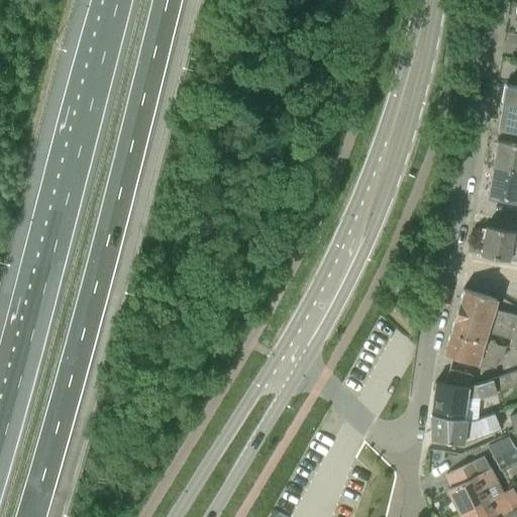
[(516,87),(507,86),(500,130),(516,131),(516,87)]
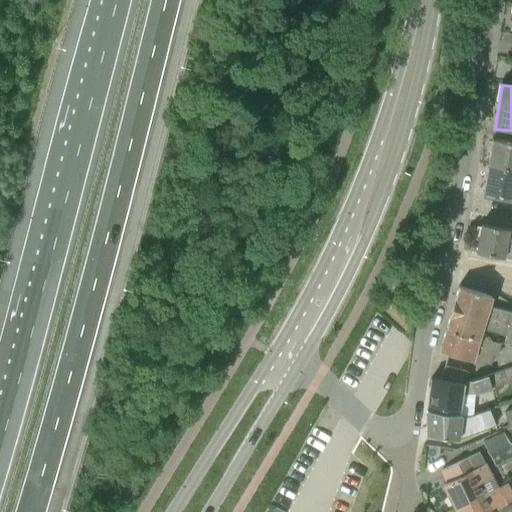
[(511,141),(492,139),(488,167),(511,170),(511,141)]
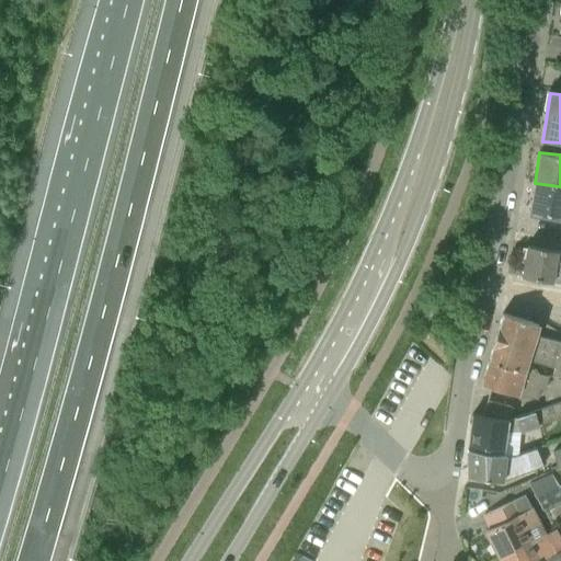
[(560,220),(560,186),(535,183),(530,210),(542,213),(542,218),(560,220)]
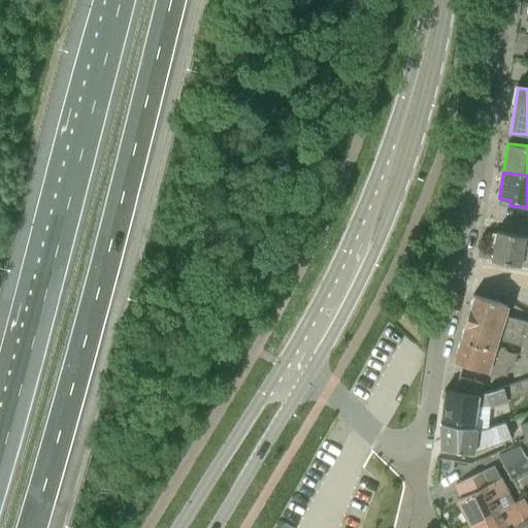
[(527,267),(527,263),(527,235),(496,231),(491,261),(527,267)]
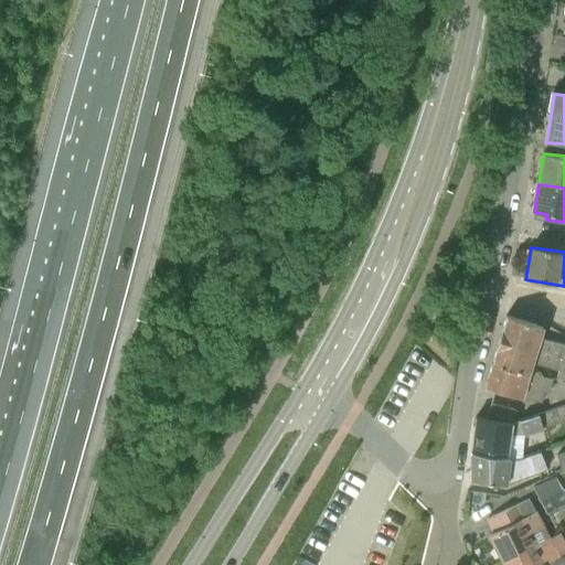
[(564,356),(564,344),(541,339),(543,327),(507,316),(499,340),(564,356)]
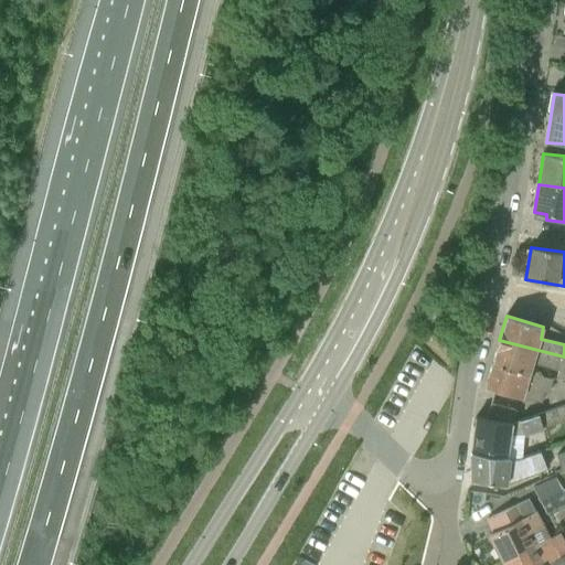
[(564,377),(564,356),(499,340),(492,364),(530,374),(533,363),(560,370),(557,377),(562,377),(564,377)]
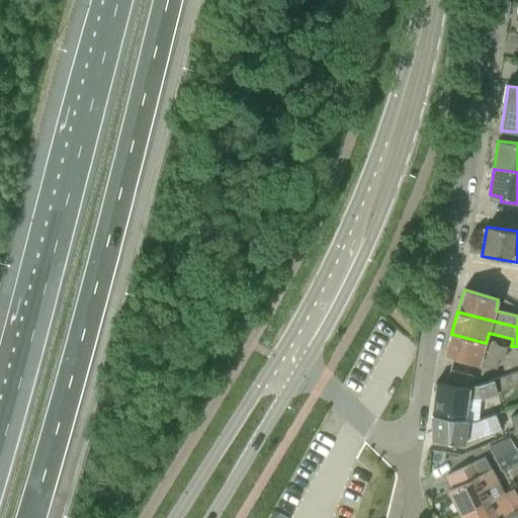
[(497,369),(503,346),(485,343),(486,343),(451,334),(445,355),(497,369)]
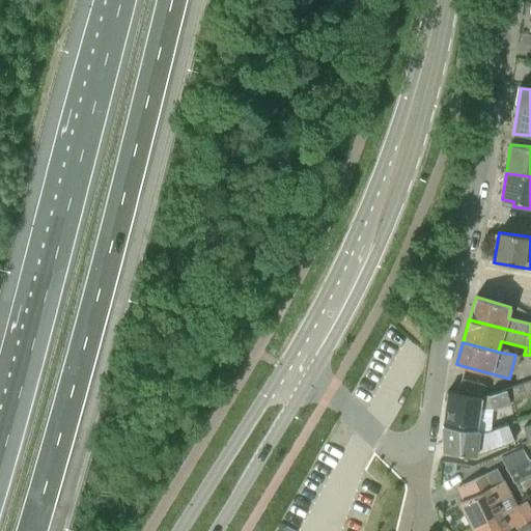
[(480,396),(486,386),(462,379),(456,394),(446,393),(443,421),(477,425),(480,408),(492,408),(493,410),(510,403),(510,402),(506,389),(480,396)]
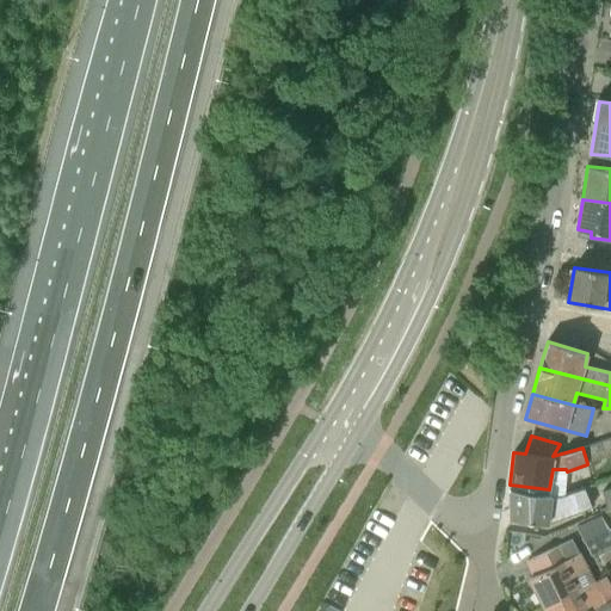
[(587,463),(610,456),(610,438),(582,448),(587,463)]
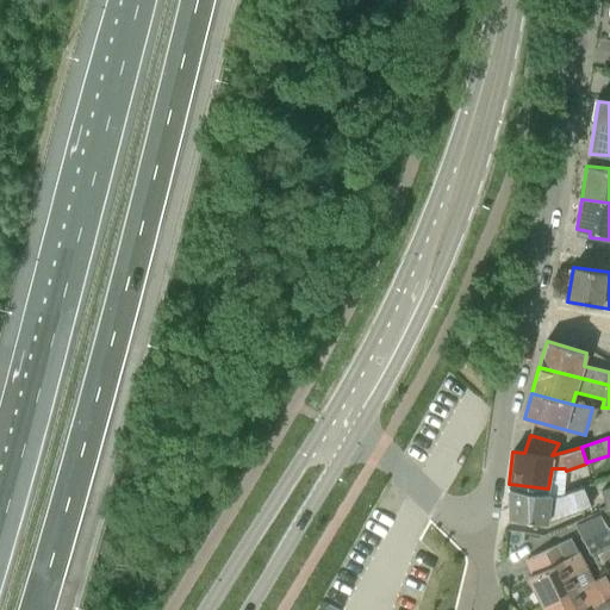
[(589,505),(582,487),(564,493),(555,496),(539,493),(509,490),(510,518),(547,523),(553,521),(589,505)]
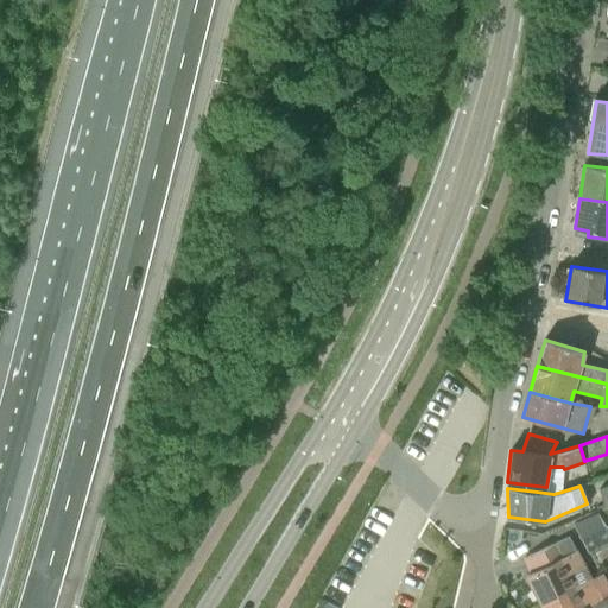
[(595,513),(572,524),(581,542),(606,530),(595,513)]
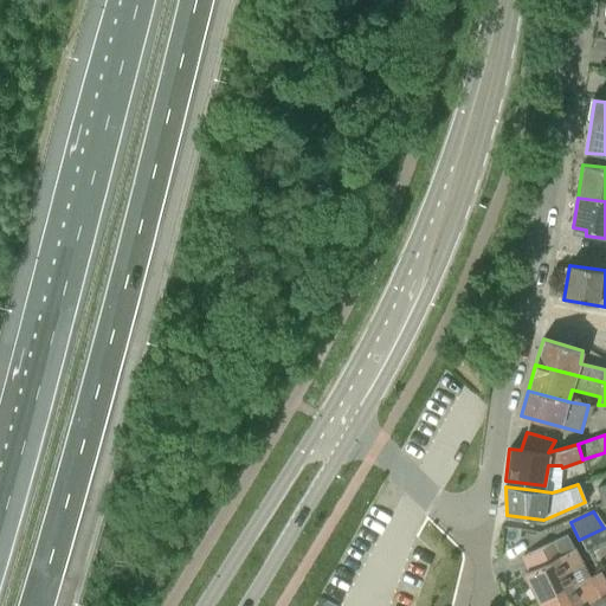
[(586,575),(566,535),(522,556),(529,571),(524,573),(539,600),(586,575)]
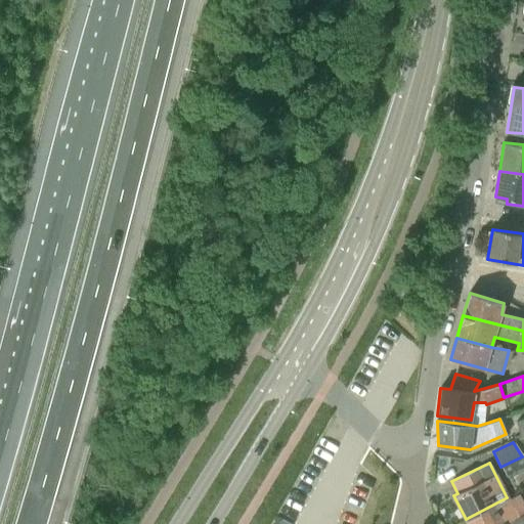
[(519,517),(509,496),(507,497),(466,519),(468,523),(505,523),(516,518),(519,517)]
